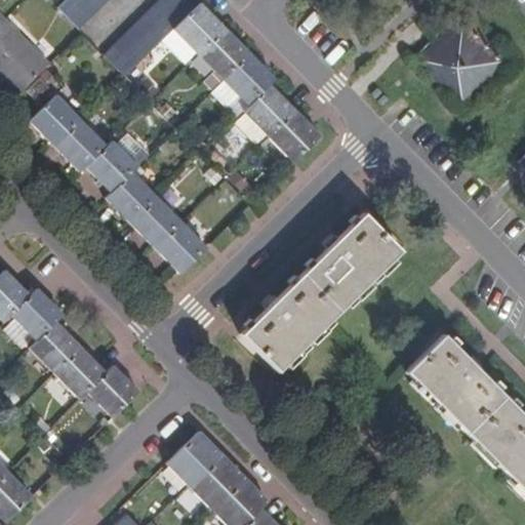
[(78,31),(108,0),(64,0),(59,5),(56,8),(78,31)]
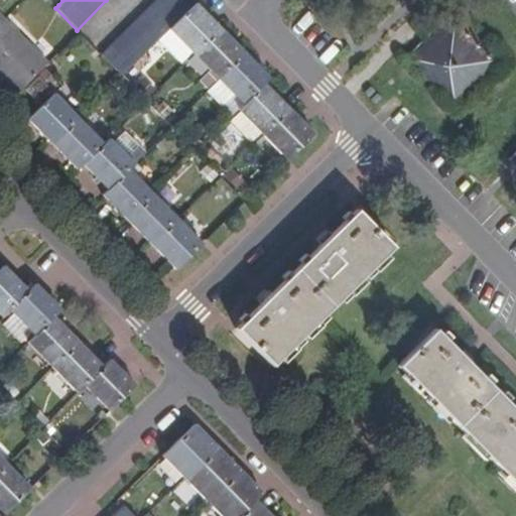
[(160,39),(169,30),(192,8),(183,0),(155,0),(100,53),(122,77),(160,39)]
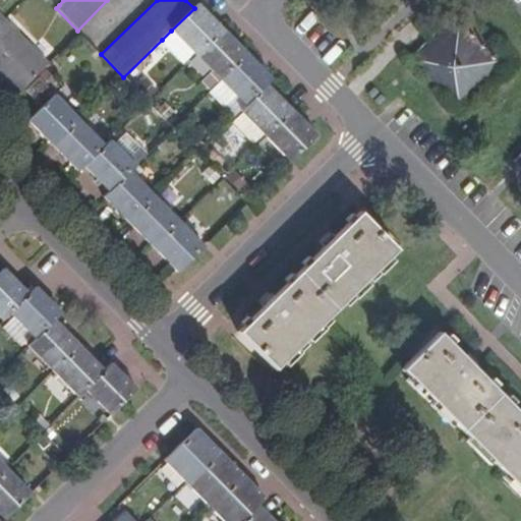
[(221,26),(198,4),(194,8),(171,31),(193,53),(221,26)]
